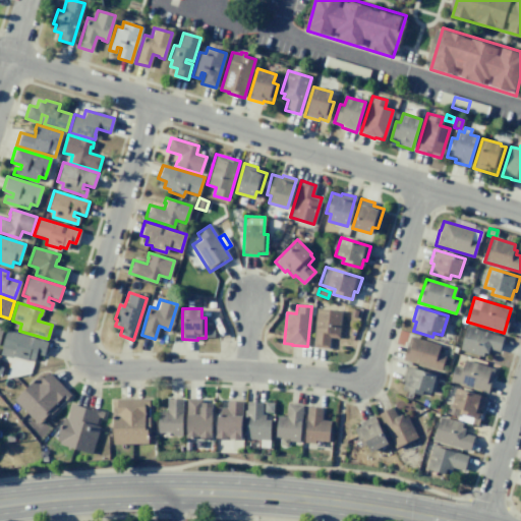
[(315,308),(341,310),(338,338),(329,337),(328,349),(311,347),(315,308)]
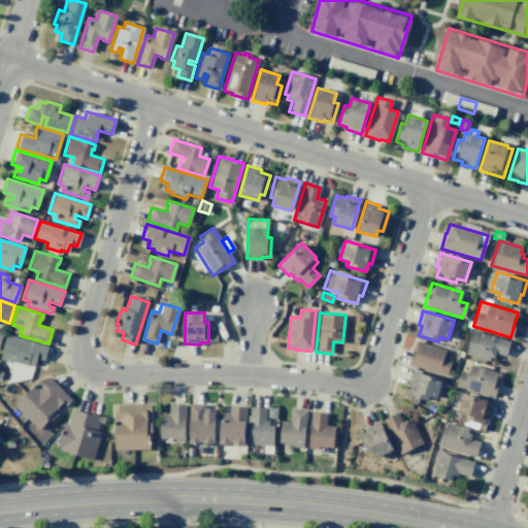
[(356,312),(362,315),(360,322),(353,320),(356,312)]
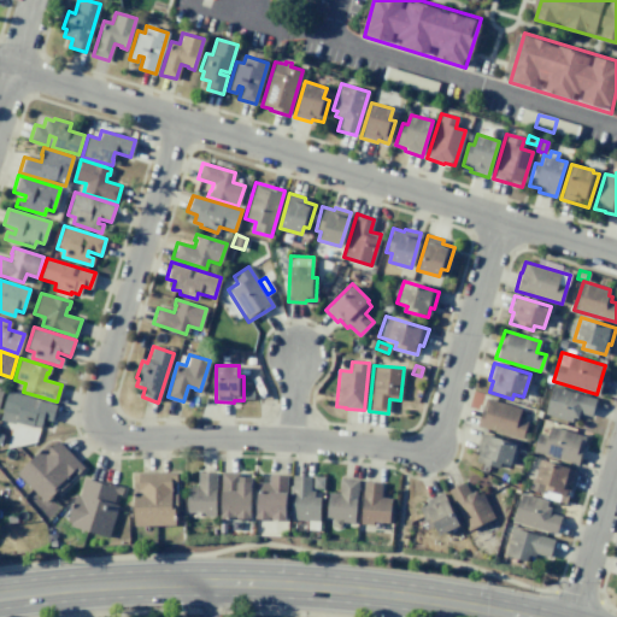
[(552,386),(597,398),(591,417),(579,413),(576,418),(571,417),(570,421),(544,413),(552,386)]
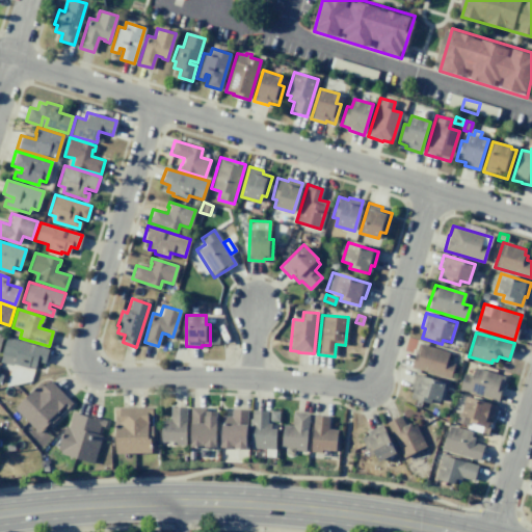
[(0,354),(6,336),(48,349),(44,364),(35,361),(33,368),(27,366),(27,368),(12,364),(11,366),(0,362),(0,354)]
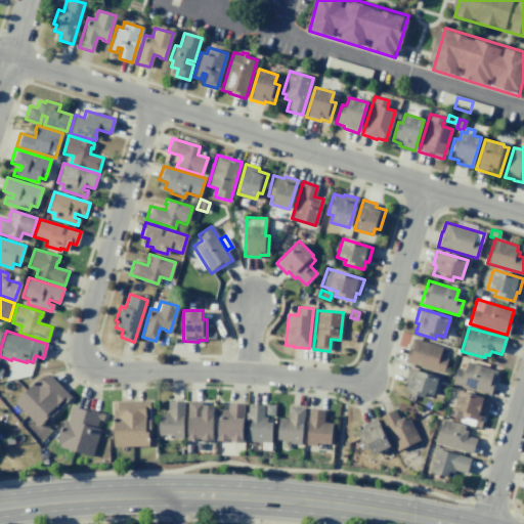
[(411,338),(442,347),(439,356),(446,358),(442,373),(404,361),(411,338)]
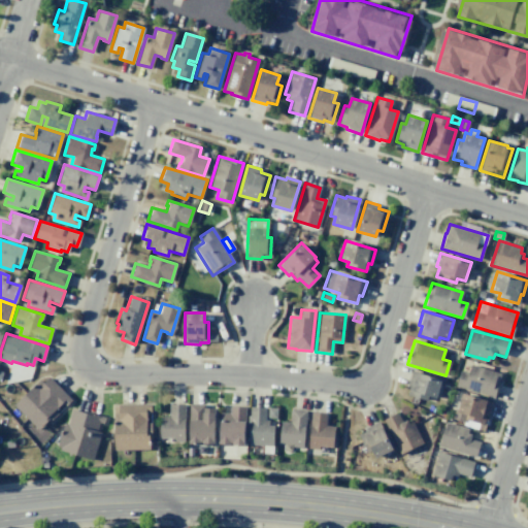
[(470,364),(500,373),(493,397),(455,386),(459,371),(467,373),(470,364)]
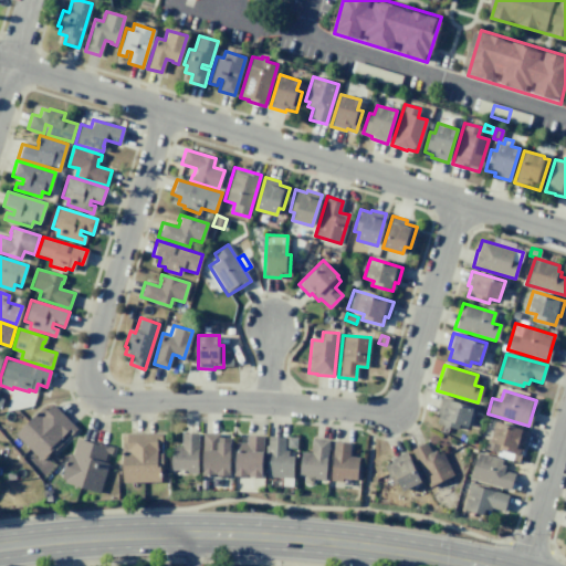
[(440,397),(473,407),(468,427),(458,425),(457,429),(436,423),(439,413),(436,412),(440,397)]
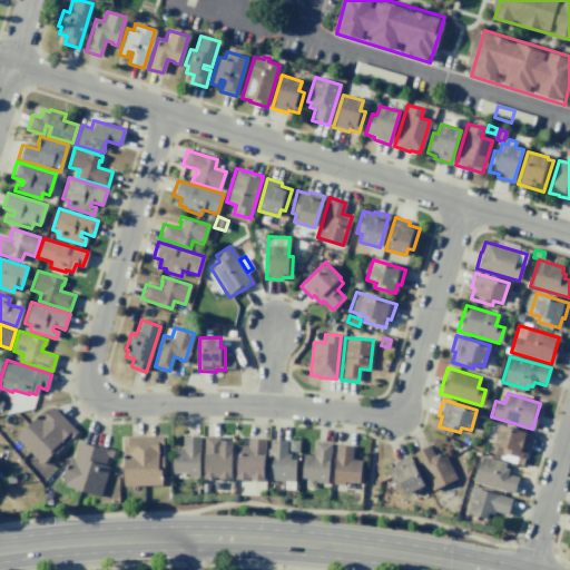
[(52,406),(78,432),(49,460),(48,458),(41,464),(15,438),(42,410),(46,413),(52,406)]
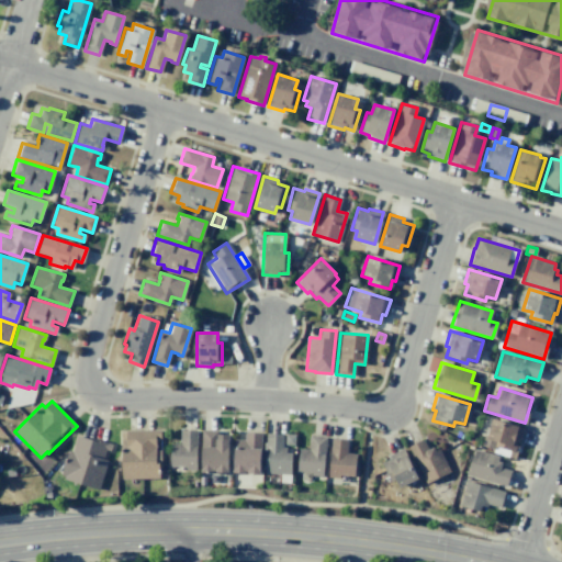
[(492,418),(524,428),(519,444),(516,442),(512,458),(492,452),(493,449),(480,445),(483,436),(486,437),(492,418)]
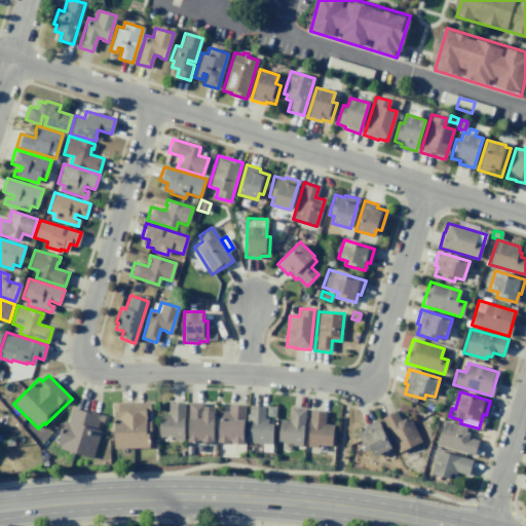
[(117,403),(150,402),(150,411),(145,411),(145,421),(150,421),(150,440),(149,440),(149,448),(113,448),(113,411),(117,411),(117,403)]
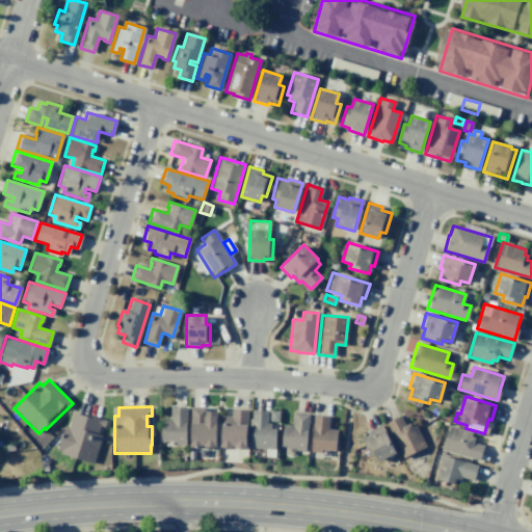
[(170,407),(186,407),(185,445),(175,445),(175,442),(161,441),(161,420),(170,420),(170,407)]
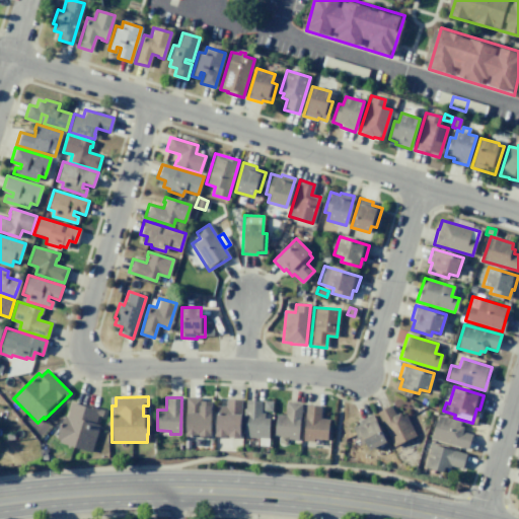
[(202,401),(210,401),(210,436),(186,436),(186,397),(202,397),(202,401)]
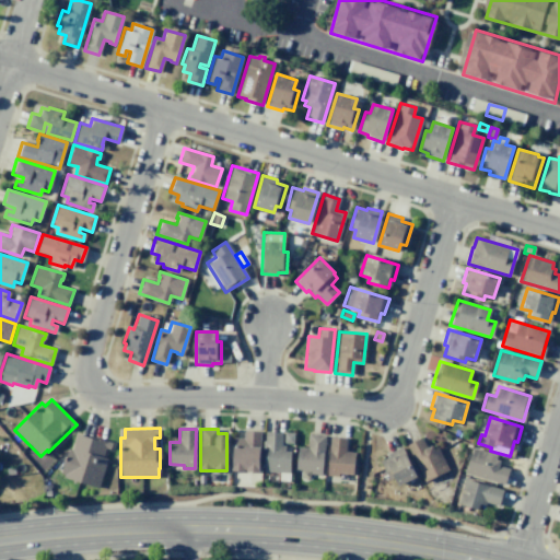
[(260,431),(258,471),(232,470),(234,438),(243,439),(244,430),(260,431)]
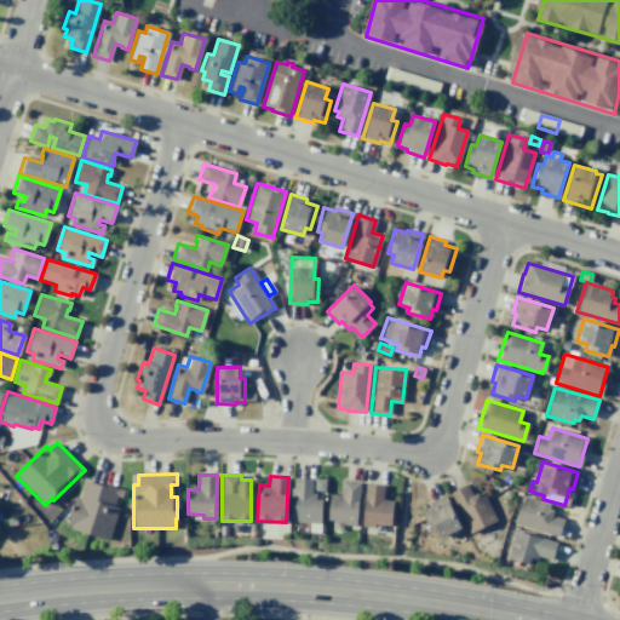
[(293,477),(313,478),(311,493),(315,493),(315,499),(322,500),(320,533),(308,533),(309,523),(292,523),(293,499),(290,499),(291,488),(293,488),(293,477)]
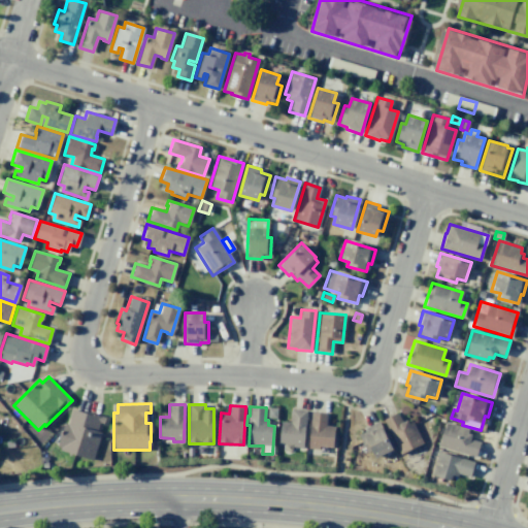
[(267,418),(268,407),(276,408),(276,418),(267,418)]
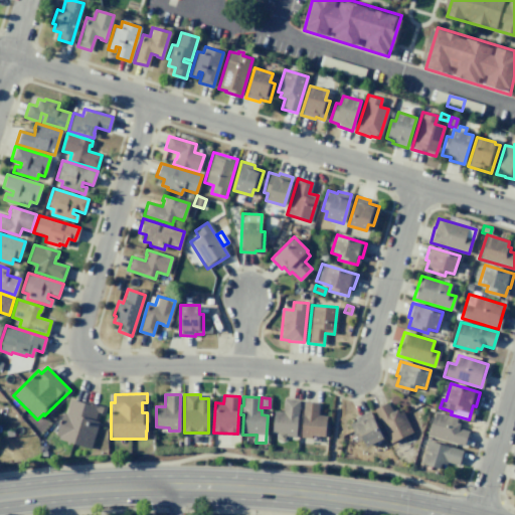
[(86,401),(103,407),(101,413),(97,412),(95,420),(98,421),(90,449),(57,439),(58,436),(55,436),(62,412),(65,413),(70,398),(86,403),(86,401)]
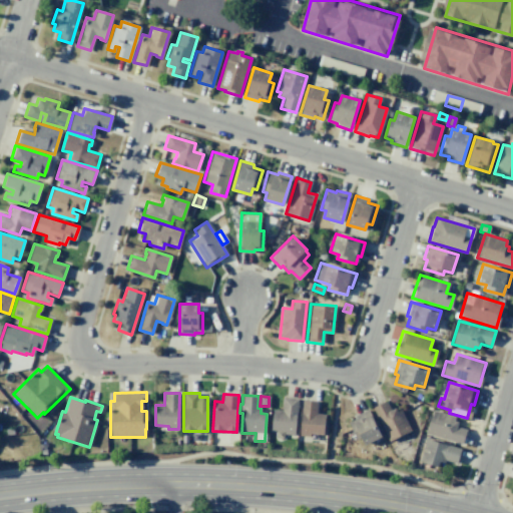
[(283,398),(298,399),(295,435),(283,434),(283,438),(276,438),(276,430),(271,430),(273,410),(282,410),(283,398)]
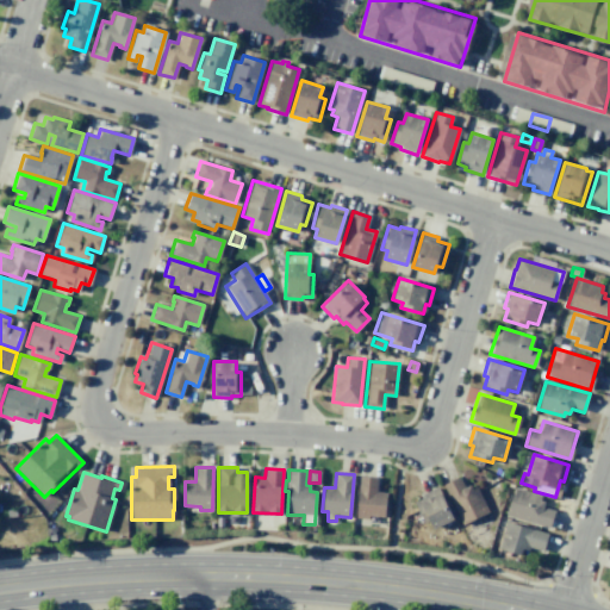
[(386,492),(384,517),(368,516),(368,520),(355,518),(360,475),(377,477),(375,492),(386,492)]
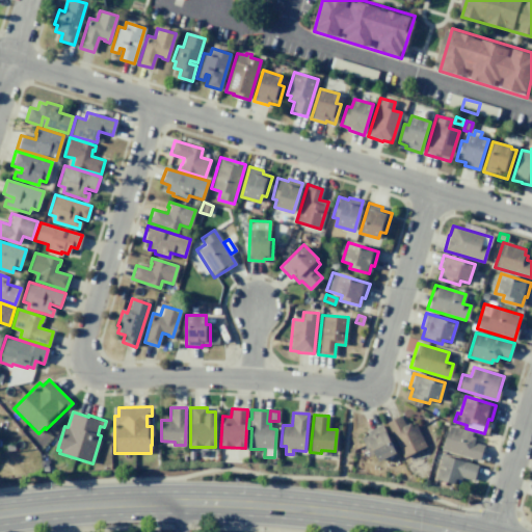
[(415,425),(426,447),(403,458),(386,423),(400,416),(404,425),(408,422),(410,427),(415,425)]
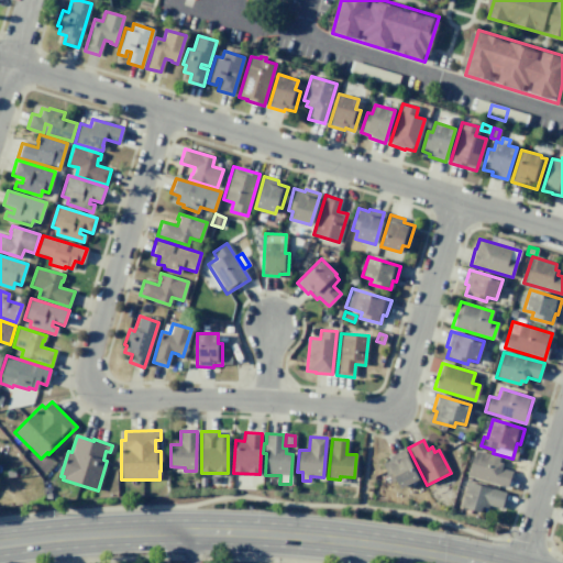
[(404,449),(419,479),(399,489),(395,481),(390,483),(382,463),(390,459),(389,456),(404,449)]
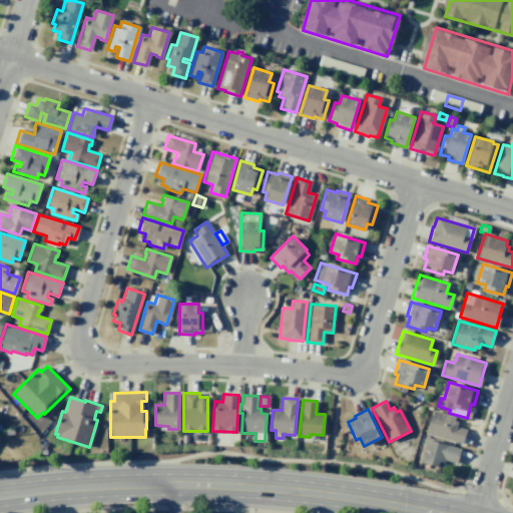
[(433,410),(455,417),(453,421),(457,422),(456,427),(466,430),(461,444),(426,433),(433,410)]
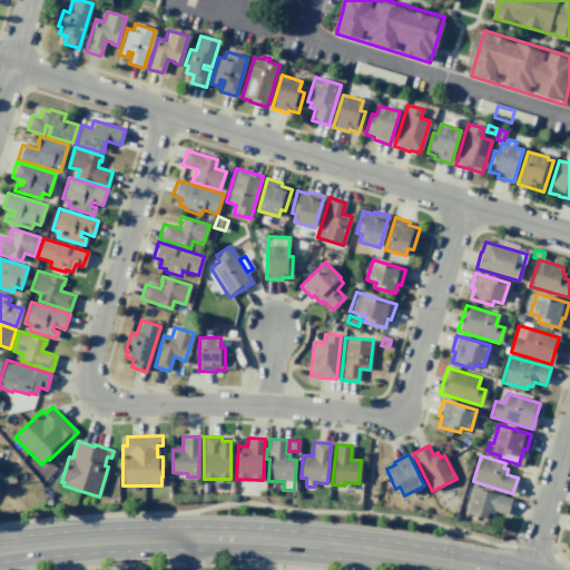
[(472,487),(512,499),(507,516),(494,511),(493,514),(487,512),(485,519),(464,513),(472,487)]
